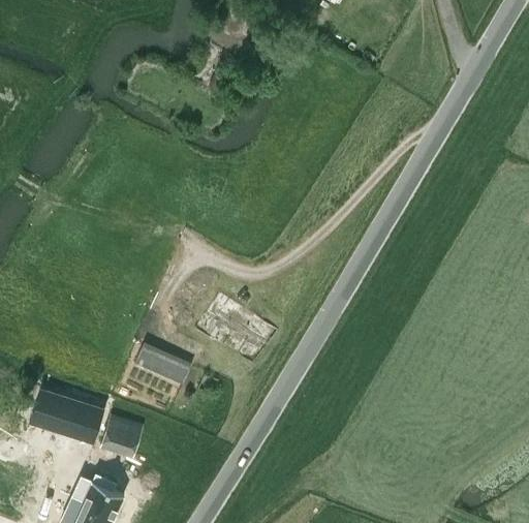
[(232,83),(216,75),(208,92),(224,100),(232,83)]
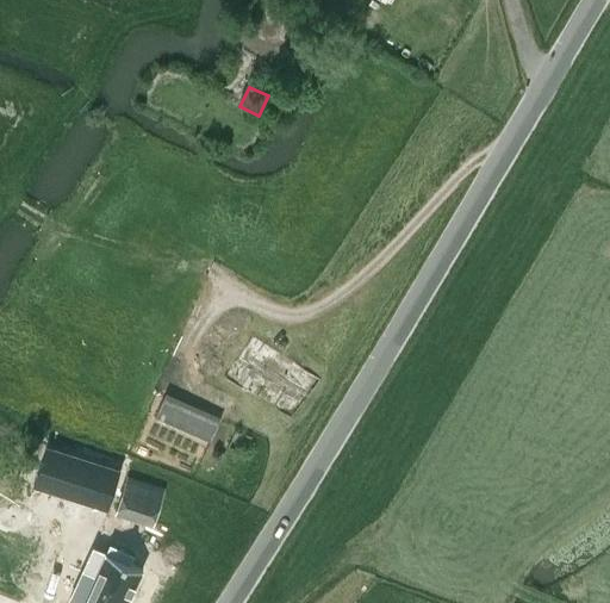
[(167,399),(156,423),(210,448),(222,424),(167,399)]
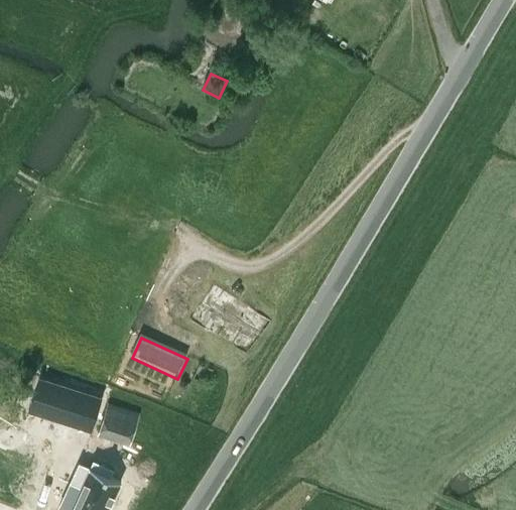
[(29,412),(90,434),(101,402),(40,380),(29,412)]
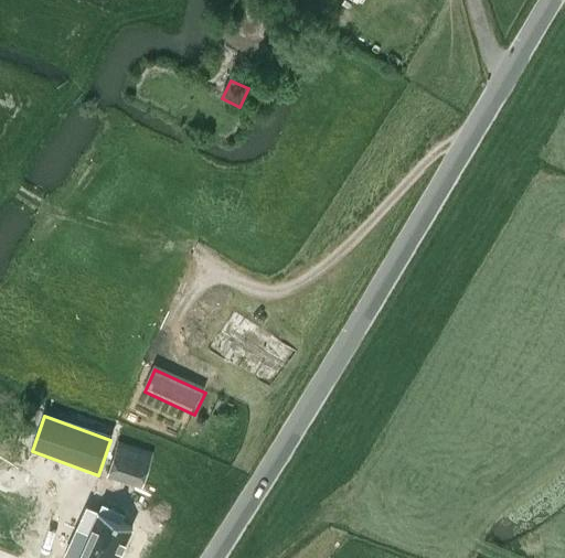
[(141,490),(152,459),(118,448),(107,479),(141,490)]
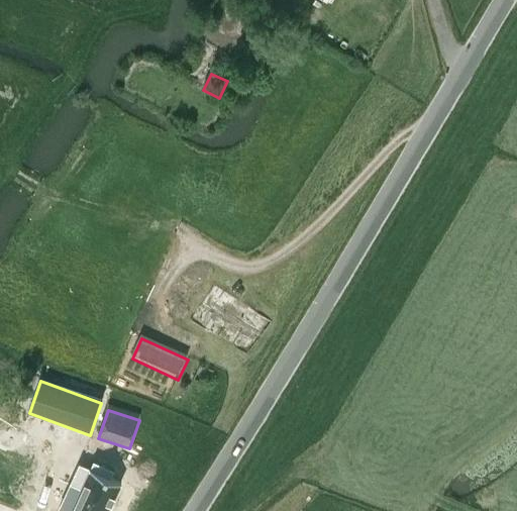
[(81,491),(71,510),(109,510),(121,485),(110,480),(113,473),(93,464),(90,471),(79,466),(70,486),(81,491)]
